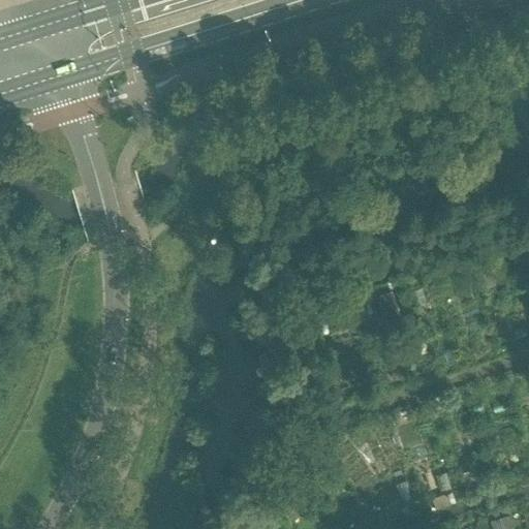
[(476,273),(480,286),(494,282),(490,269),(476,273)]
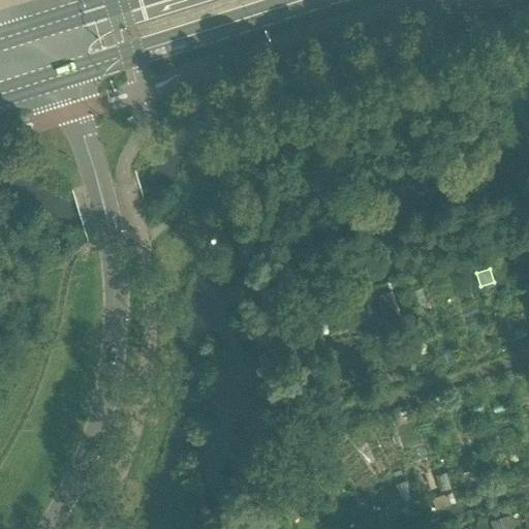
[(392,291),(378,297),(386,319),(400,314),(392,291)]
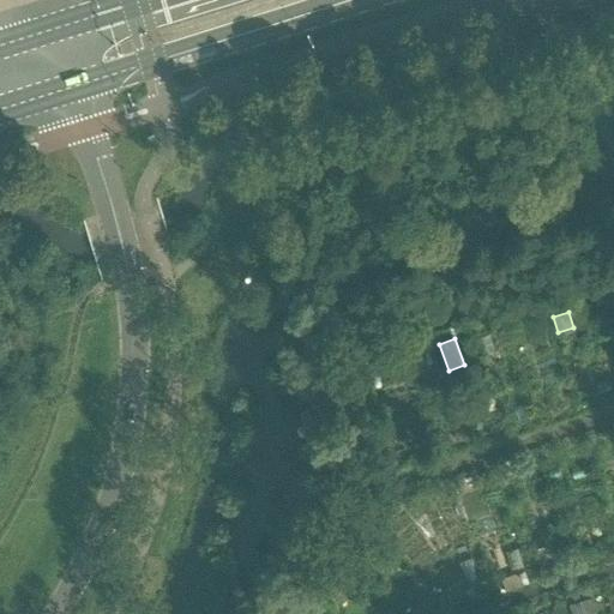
[(359,366),(363,379),(377,374),(372,361),(359,366)]
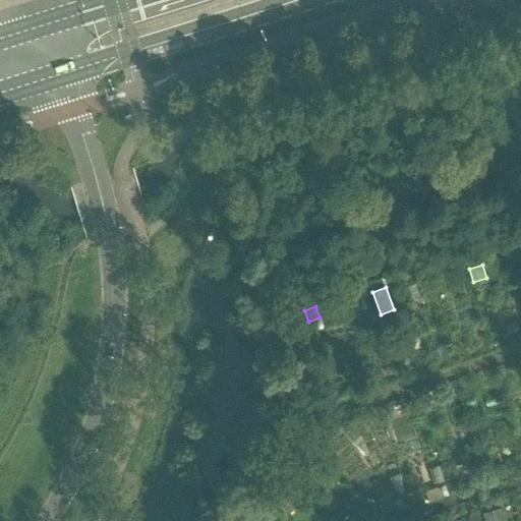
[(445,486),(439,488),(442,499),(448,497),(445,486)]
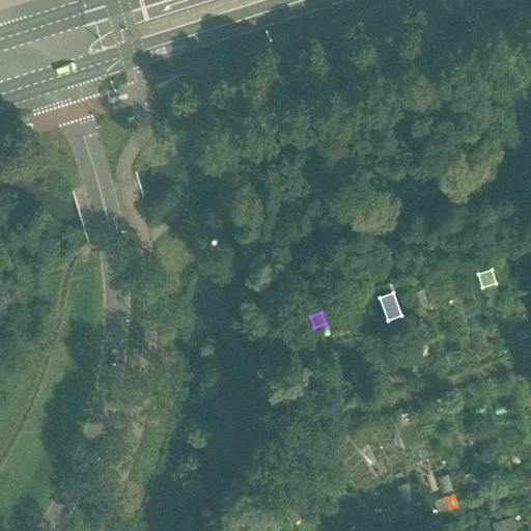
[(495,523),(497,530),(512,530),(508,519),(495,523)]
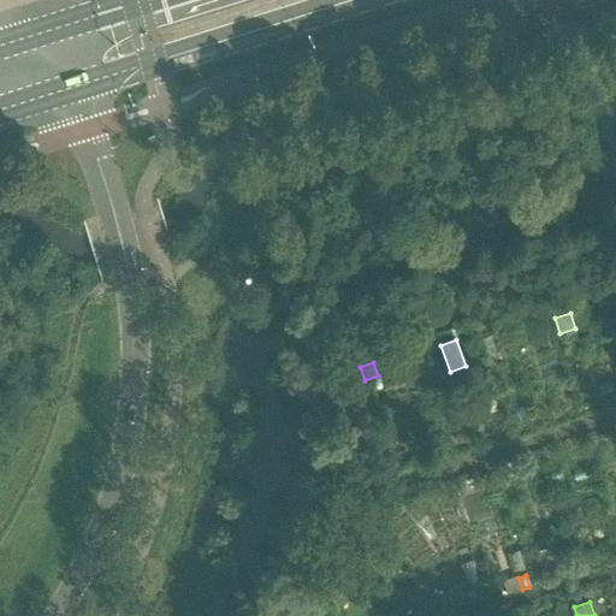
[(415,615),(436,615),(425,605),(415,615)]
